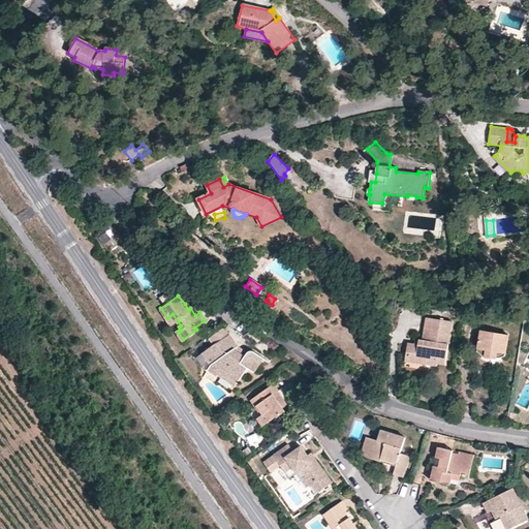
[(365,304),(352,310),(356,318),(369,312),(365,304)]
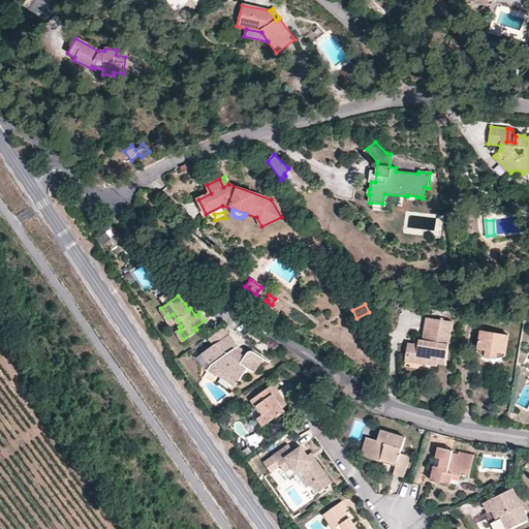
[(172,323),(177,320),(173,314),(167,318),(172,323)]
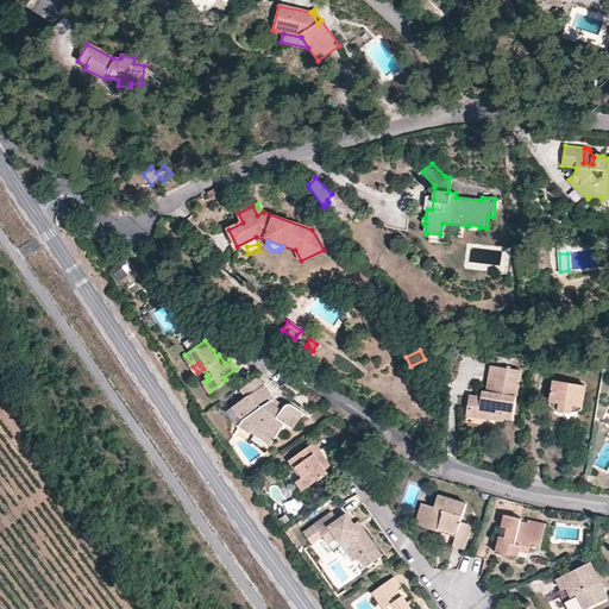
[(491,366),(487,393),(485,399),(477,397),(470,397),(468,412),(503,416),(504,414),(513,415),(520,371),(491,366)]
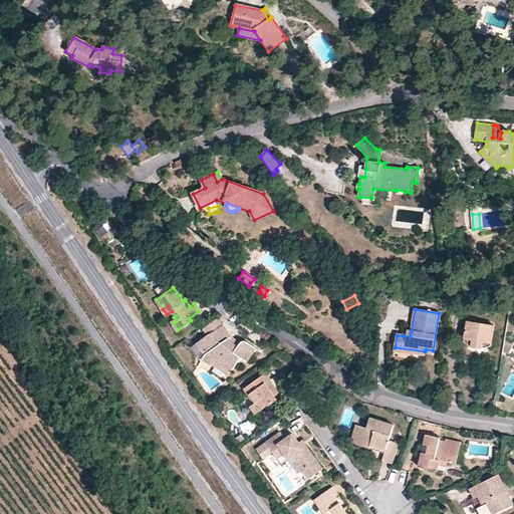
[(210,333),(224,323),(219,316),(205,326),(210,333)]
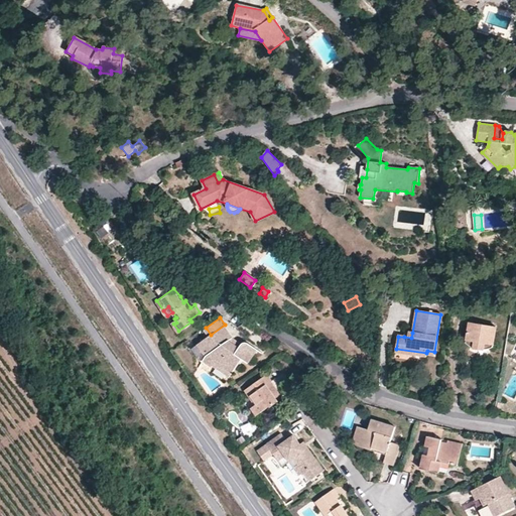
[(466,344),(470,347),(472,344),(487,346),(488,349),(490,348),(493,347),(496,328),(470,324),(466,344)]
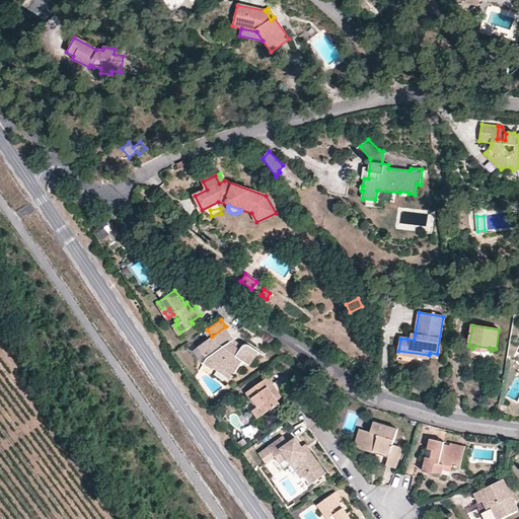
[(226,326),(200,345),(208,356),(205,361),(214,367),(217,363),(233,374),(244,360),(250,364),(260,350),(250,344),(247,344),(244,345),(241,349),(231,341),(234,339),(226,326)]
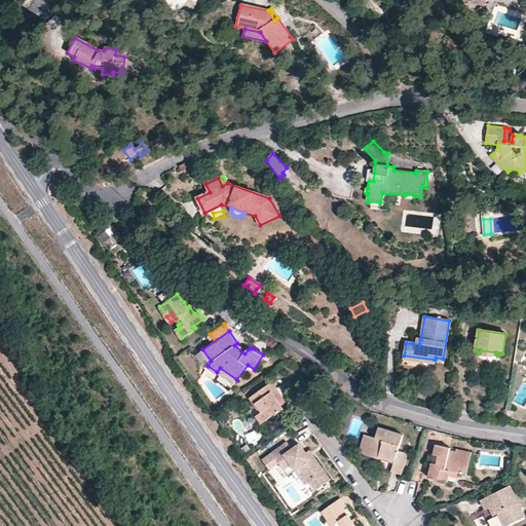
[(442,363),(443,359),(436,358),(435,360),(404,355),(404,360),(434,364),(435,362),(442,363)]
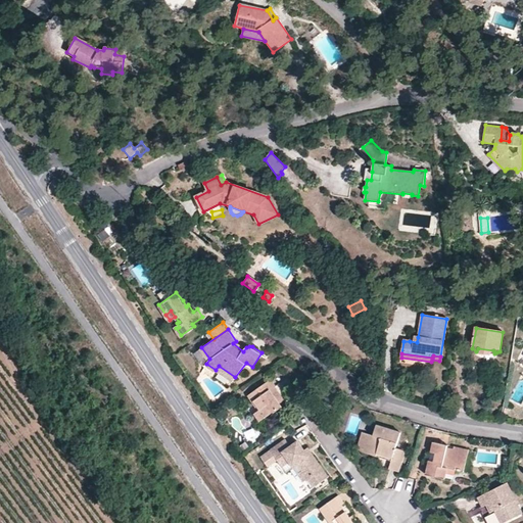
[(249,397),(254,406),(256,403),(262,412),(259,413),(258,416),(258,418),(260,420),(263,421),(266,420),(274,415),(275,416),(283,411),(281,407),(284,403),(275,390),(278,389),(273,382),(249,397)]
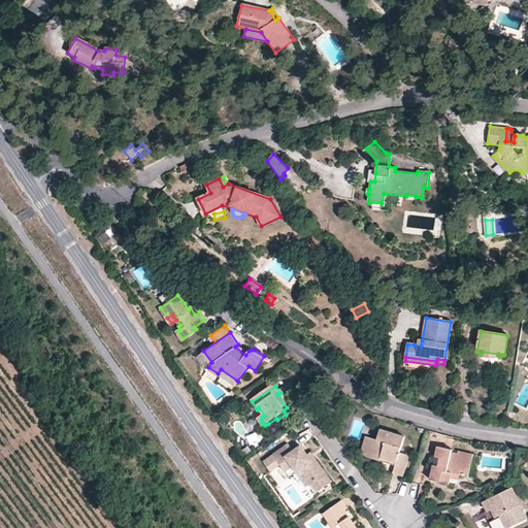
[(377,438),(372,436),(366,455),(381,460),(383,455),(397,460),(396,465),(393,473),(403,476),(409,455),(400,452),(404,436),(381,428),(377,438)]
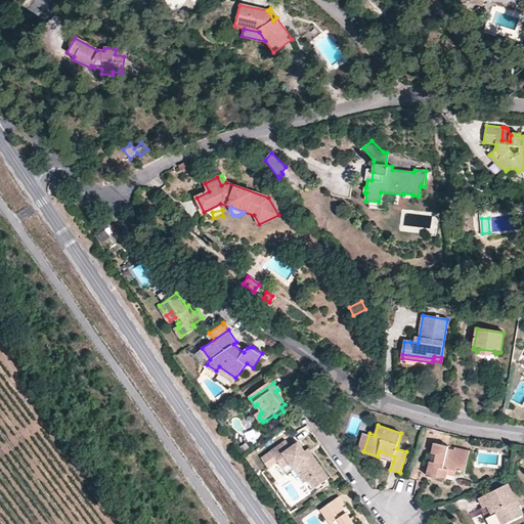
[(363,451),(369,433),(363,431),(358,446),(363,451)]
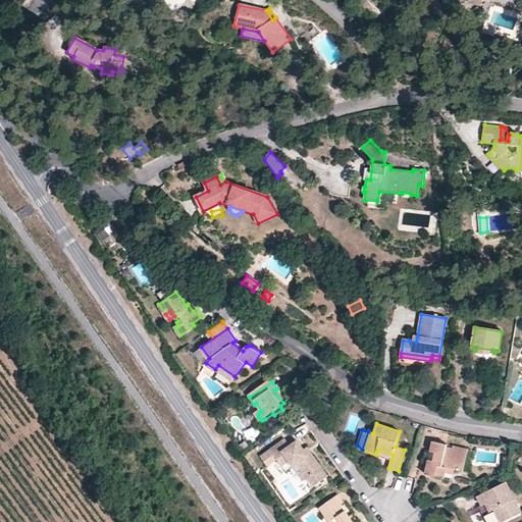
[(276,459),(281,465),(289,460),(293,466),(298,463),(307,477),(313,485),(327,475),(307,447),(304,448),(298,438),(290,445),(284,437),(270,448),(270,451),(261,457),(267,465),(276,459)]
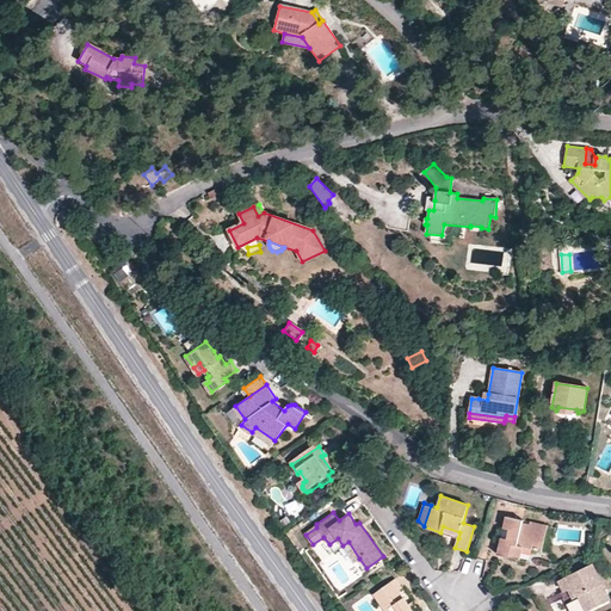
[(508,514),(506,526),(511,528),(508,537),(504,536),(499,553),(523,559),(524,553),(525,547),(535,549),(545,550),(550,524),(534,520),(532,524),(525,522),(525,518),(508,514)]
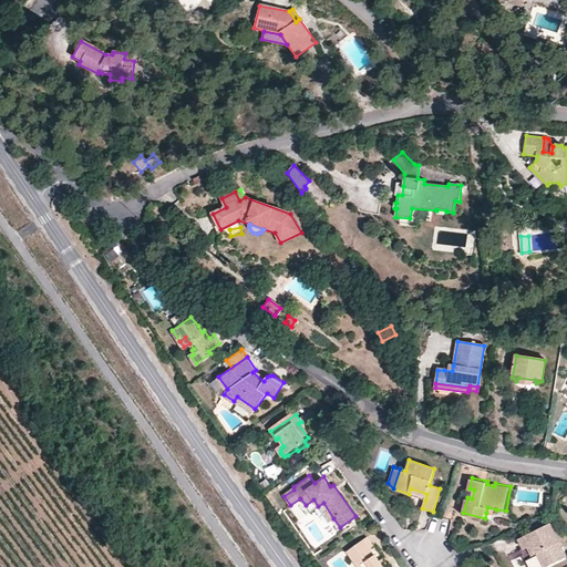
[(409,494),(425,500),(426,494),(411,488),(409,494)]
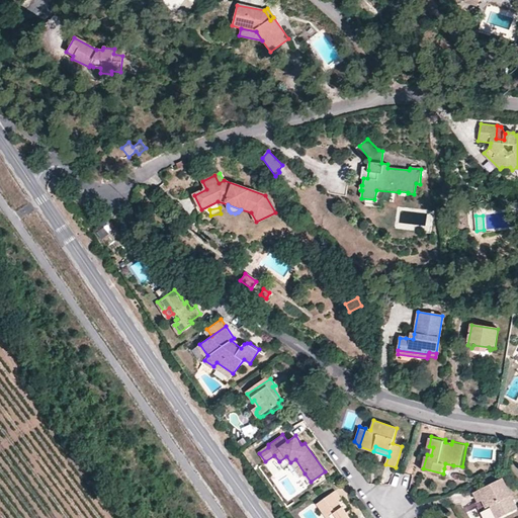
[(286,456),(279,461),(283,466),(290,462),(286,456)]
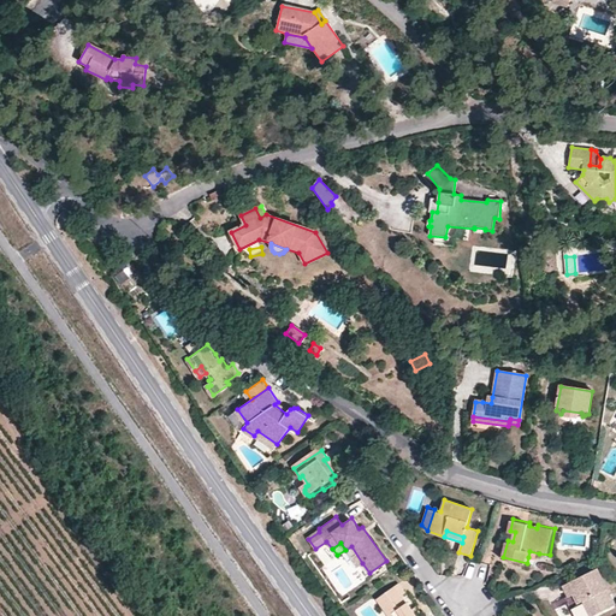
[(351,546),(345,550),(357,566),(362,563),(351,546)]
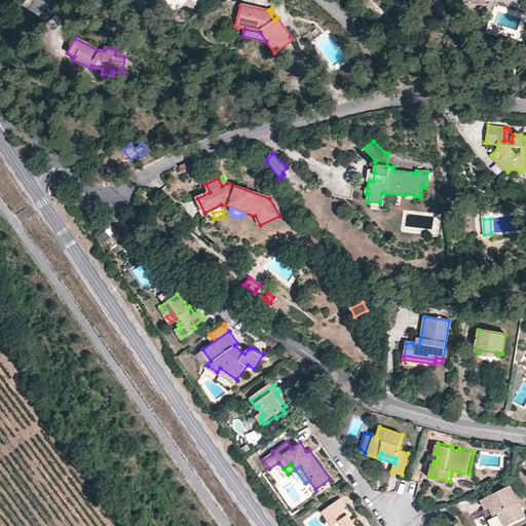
[(510,485),(482,499),(485,509),(482,510),(489,525),(504,525),(524,517),(510,485)]
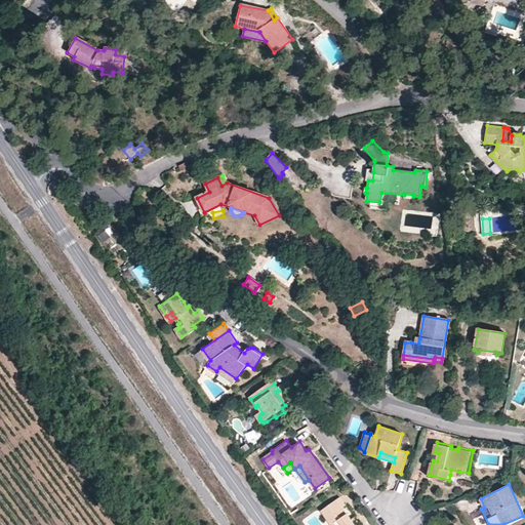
[(322,512),(330,524),(334,524),(340,521),(342,524),(355,524),(352,521),(345,510),(347,508),(340,499),(322,512)]
